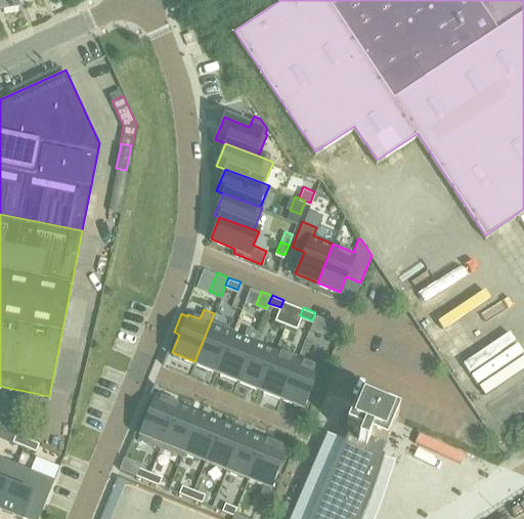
[(312,320),(309,327),(322,332),(328,317),(315,312),(312,320)]
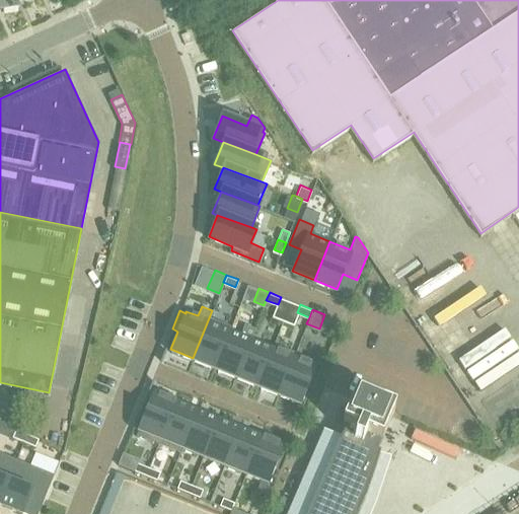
[(232,324),(210,315),(193,358),(215,367),(230,329),(232,324)]
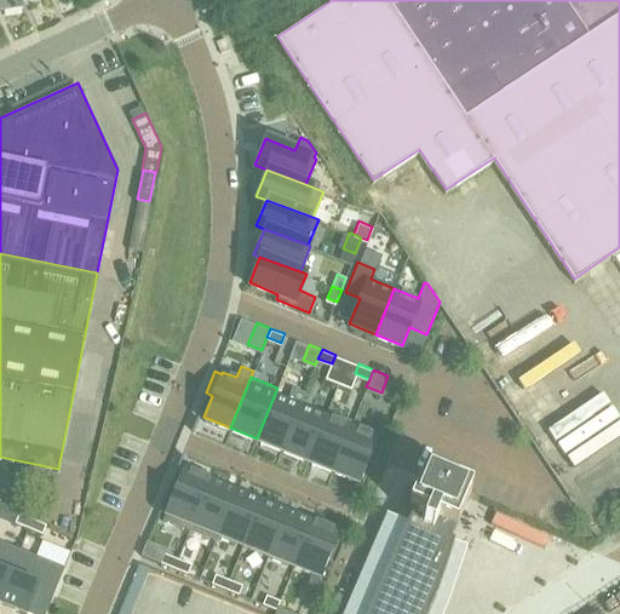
[(257,439),(281,448),(300,403),(275,394),(257,439)]
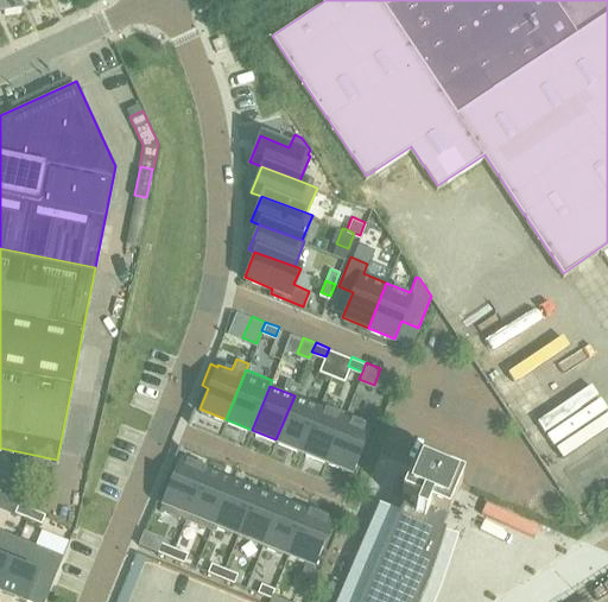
[(299,450),(318,405),(295,395),(276,439),(299,450)]
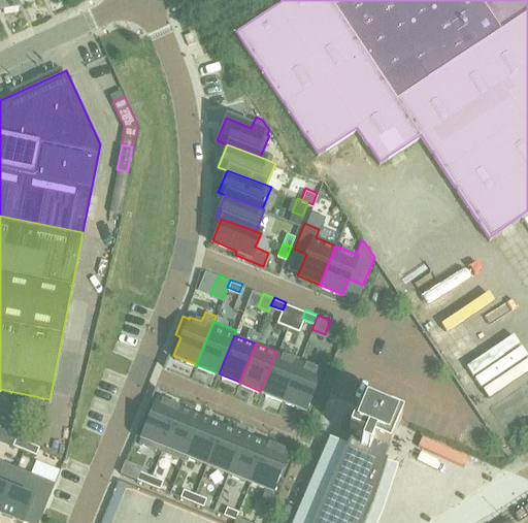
[(278,348),(276,352),(260,391),(283,400),(301,356),(278,348)]
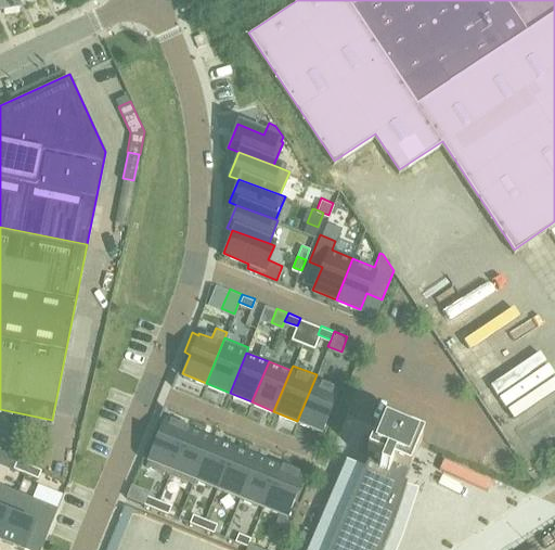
[(330,411),(335,413),(344,392),(338,389),(340,384),(317,374),(297,421),(322,430),(330,411)]
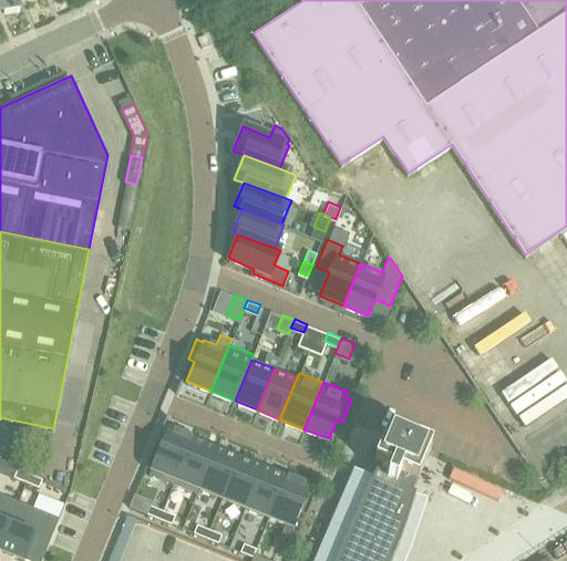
[(158,450),(152,448),(145,464),(152,466),(148,473),(173,482),(192,436),(168,426),(158,450)]
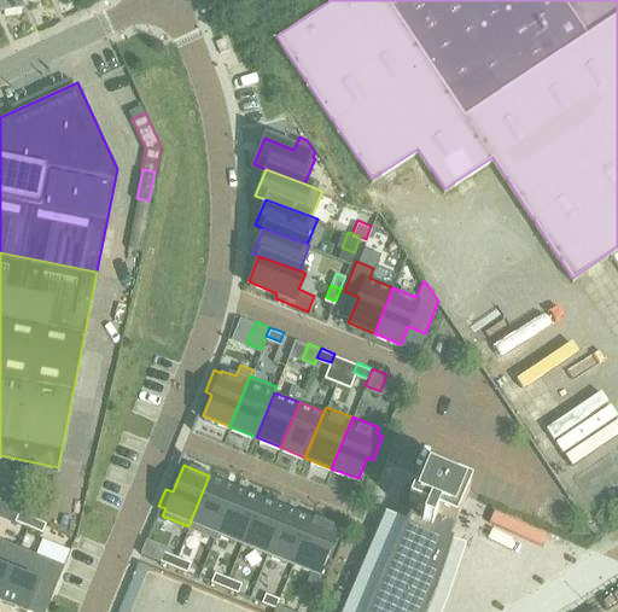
[(453,526),(471,484),(424,465),(407,505),(412,507),(408,518),(406,517),(366,611),(425,611),(454,537),(448,535),(453,525),(453,526)]
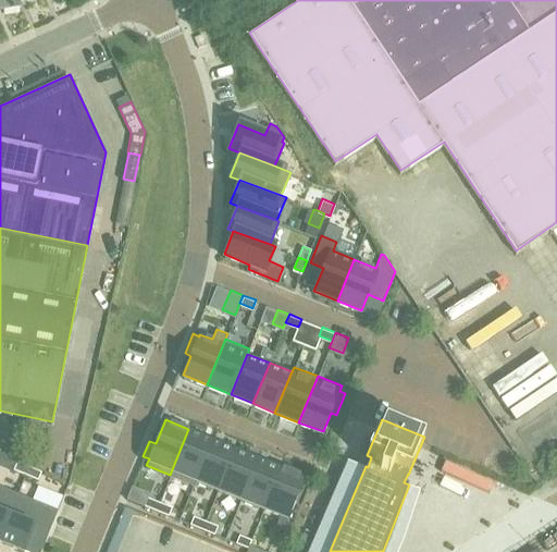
[(212,438),(188,429),(170,475),(193,483),(212,438)]
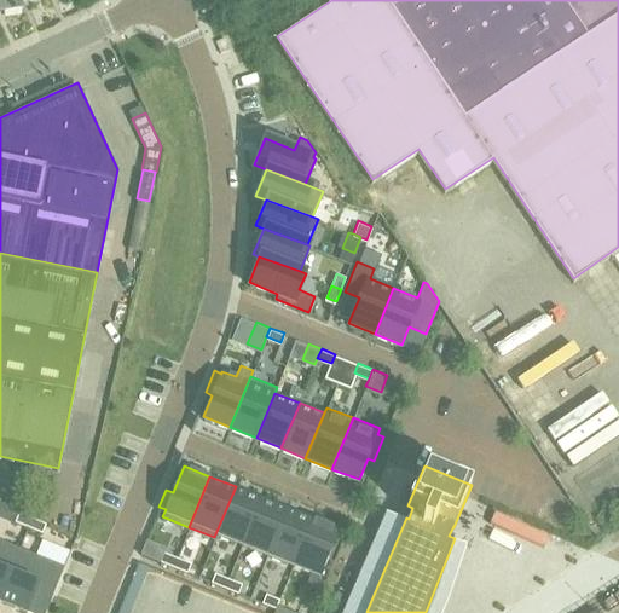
[(215,538),(218,532),(242,542),(261,497),(236,486),(214,537),(215,538)]
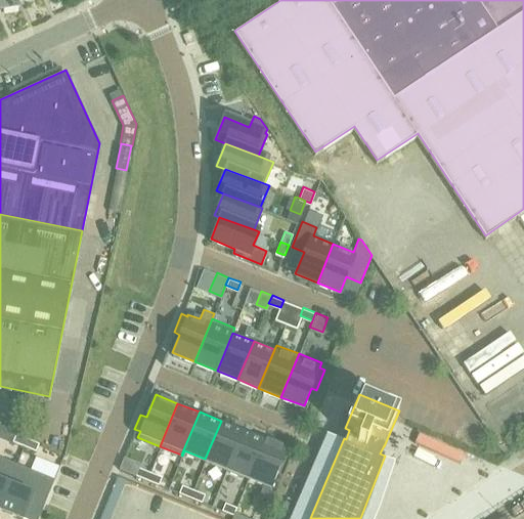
[(205,459),(226,468),(243,429),(221,421),(205,459)]
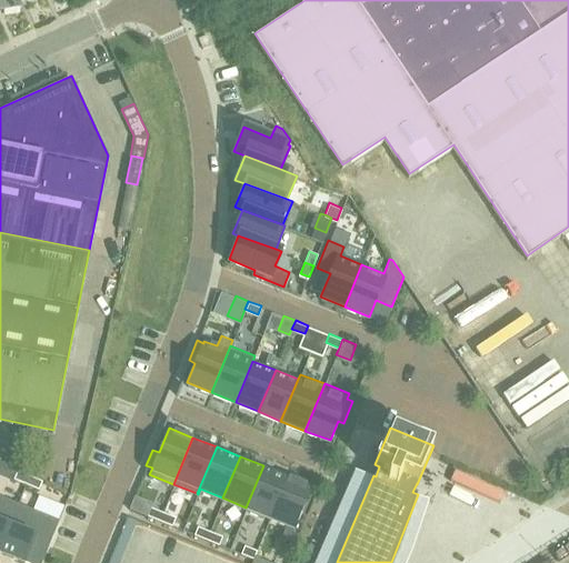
[(246,508),(270,518),(287,475),(263,465),(246,508)]
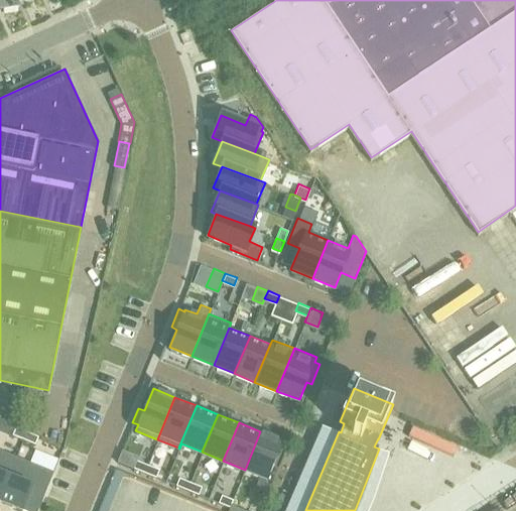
[(15,425),(12,432),(24,437),(27,429),(15,425)]
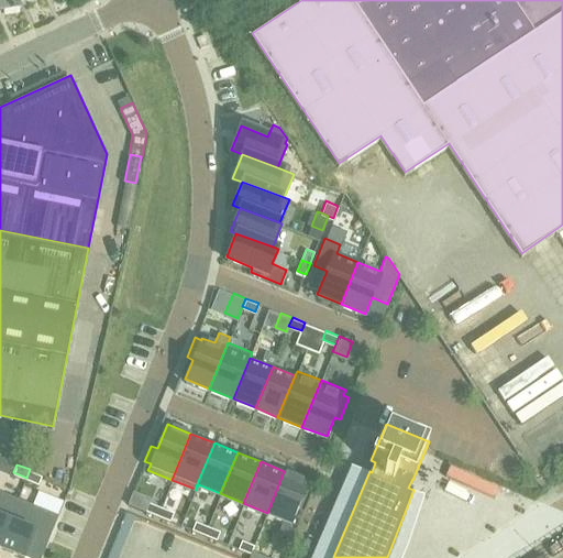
[(30,469),(26,478),(39,482),(42,474),(30,469)]
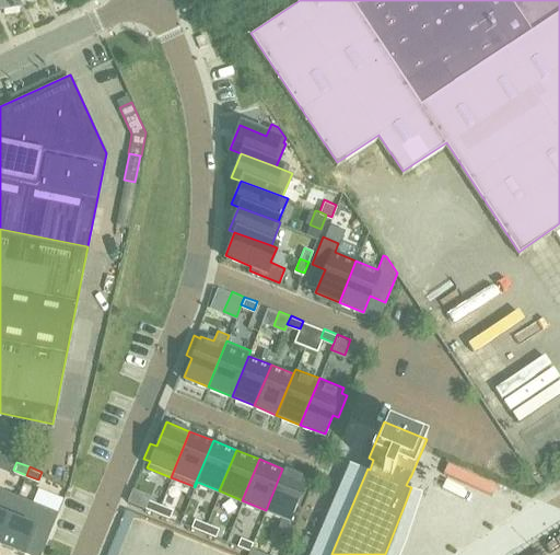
[(282,469),(266,510),(281,517),(277,527),(291,532),(302,506),(296,504),(306,478),(282,469)]
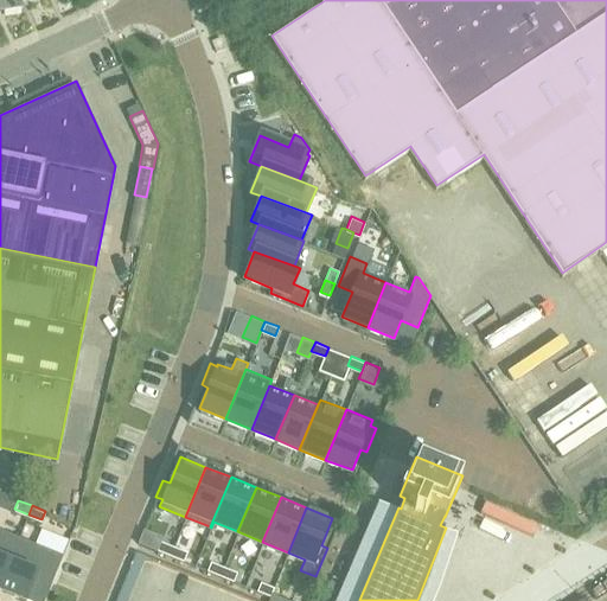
[(7,566),(20,535),(0,526),(0,583),(7,568),(7,566)]
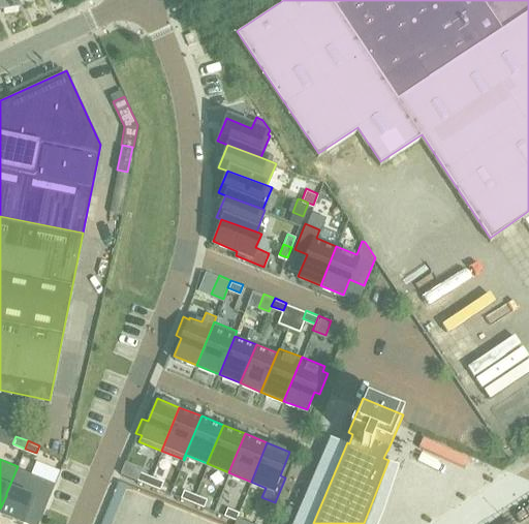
[(37,523),(55,482),(18,466),(6,493),(6,495),(0,509),(0,511),(11,516),(32,523),(37,523)]
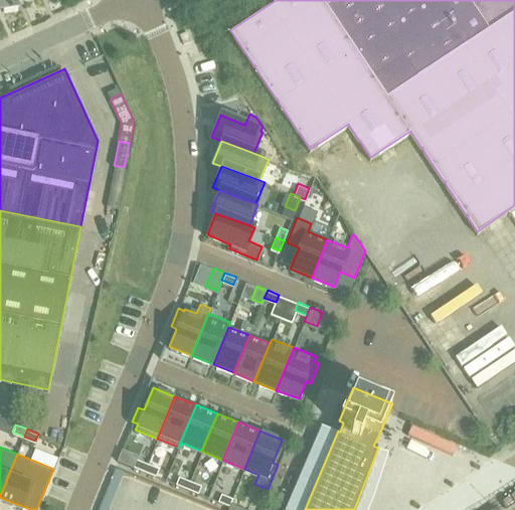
[(137,458),(134,465),(145,470),(148,462),(137,458)]
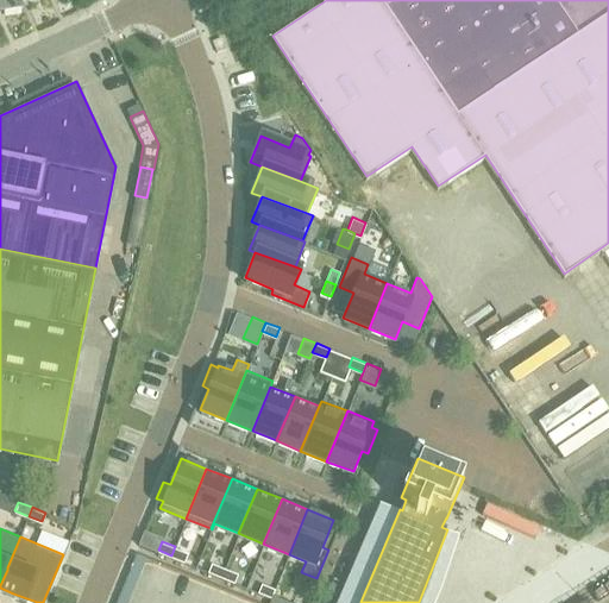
[(188,552),(175,546),(171,556),(184,560),(188,552)]
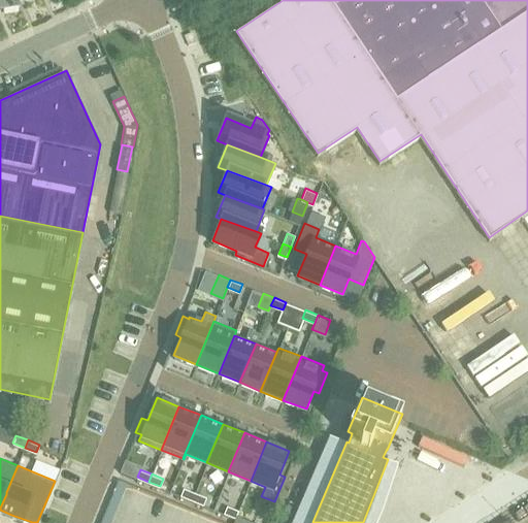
[(195,491),(184,487),(180,494),(192,499),(195,491)]
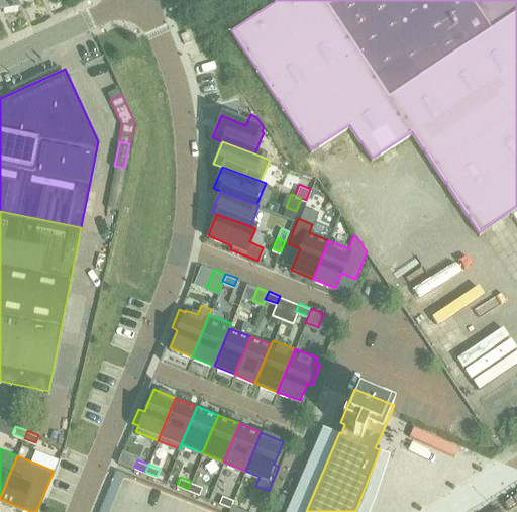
[(188,489),(199,493),(202,486),(191,481),(188,489)]
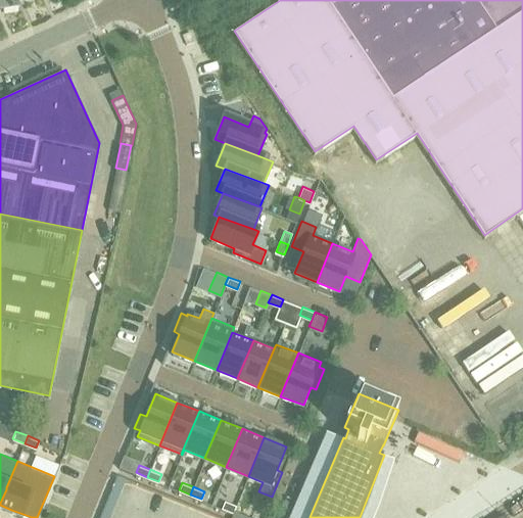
[(233,512),(236,505),(225,500),(222,508),(233,512)]
